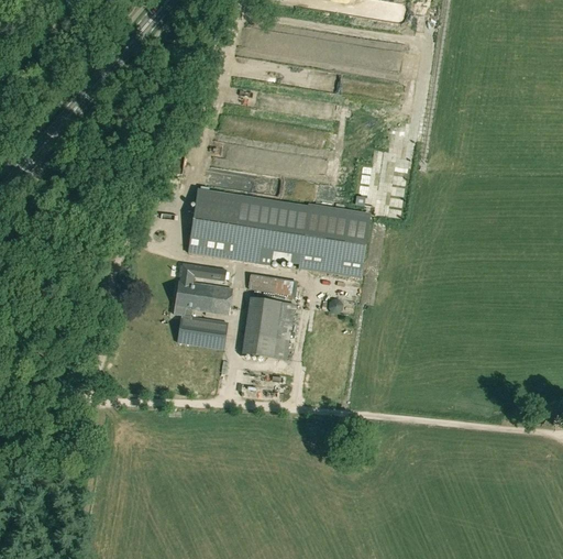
[(408,4),(371,0),(361,0),(359,15),(406,22),(408,4)]
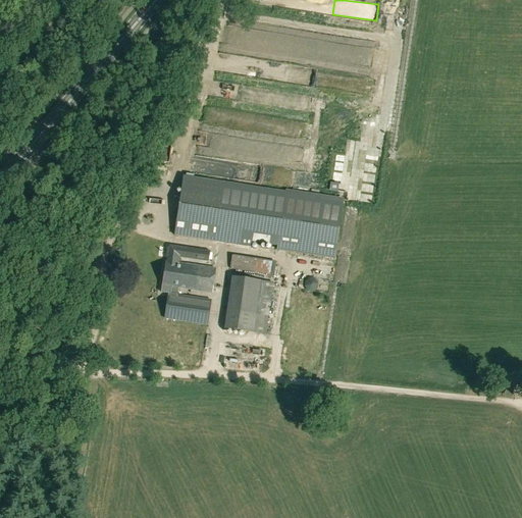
[(310,63),(295,63),(296,82),(311,81),(310,63)]
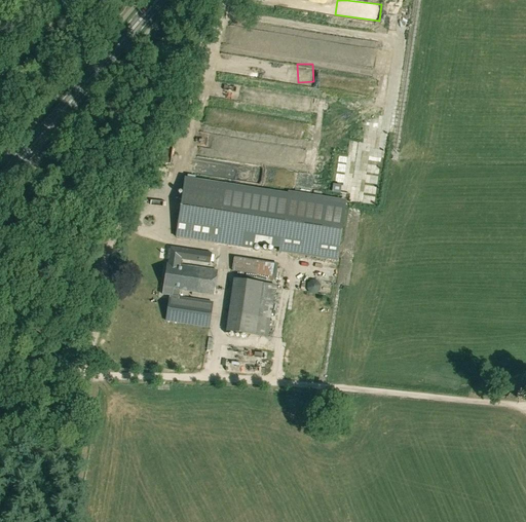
[(188,139),(187,129),(180,131),(181,140),(188,139)]
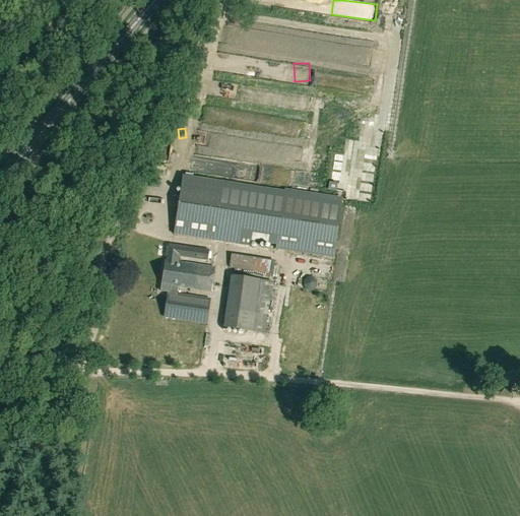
[(283,190),(183,175),(174,231),(214,237),(215,232),(276,241),(275,245),(333,254),(342,194),(284,185),(283,190)]
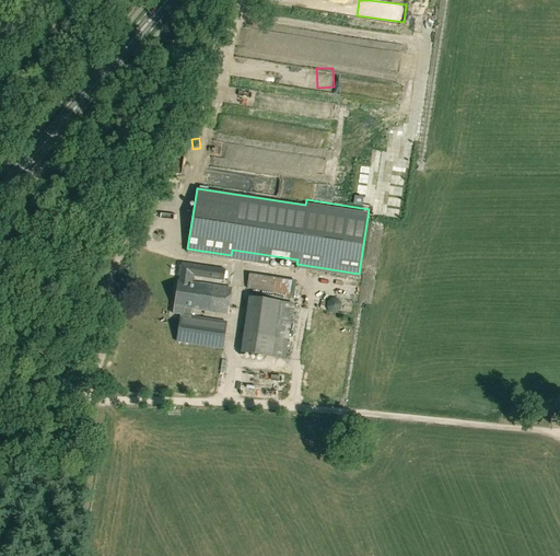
[(225,317),(190,312),(191,305),(228,311),(232,285),(191,279),(193,273),(223,276),(225,265),(182,259),(179,277),(177,276),(173,310),(181,311),(176,337),(222,344),(225,317)]
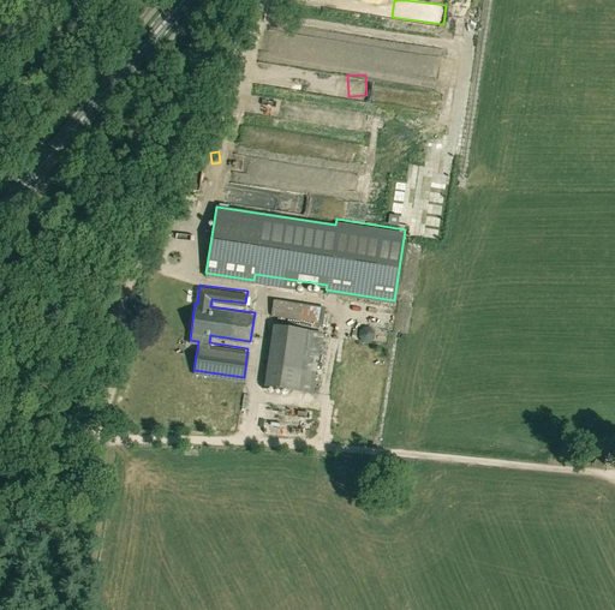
[(322,321),(324,304),(274,295),(272,312),(322,321)]
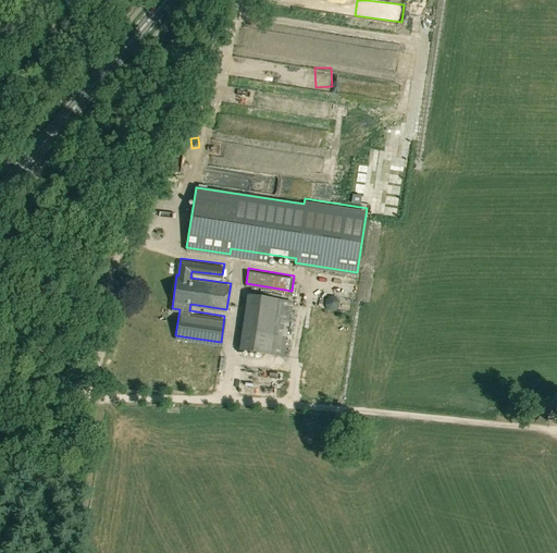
[(240,347),(283,353),(291,298),(248,292),(240,347)]
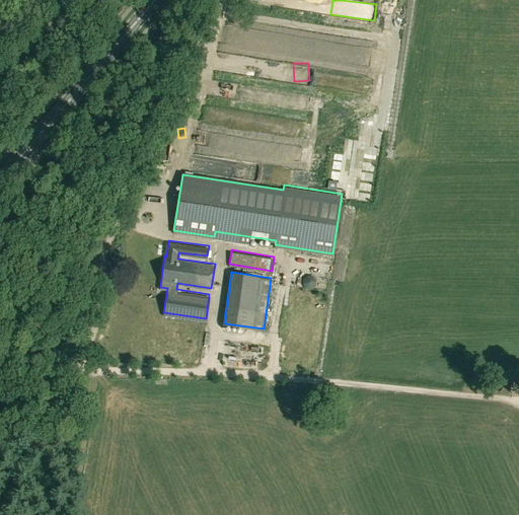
[(200,336),(200,328),(184,326),(183,335),(200,336)]
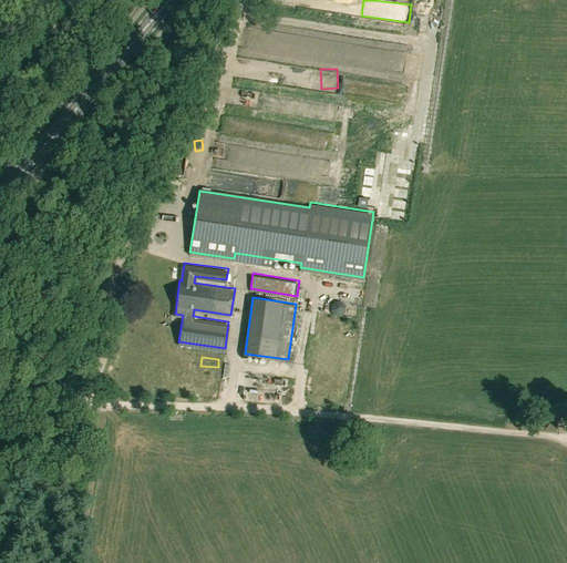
[(229,388),(229,397),(238,397),(238,388),(229,388)]
